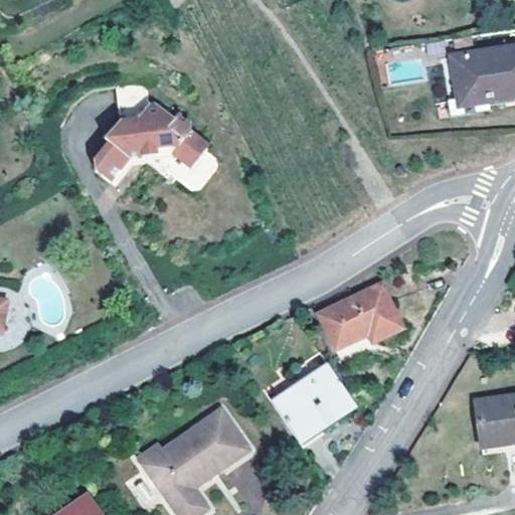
[(490,105),(514,100),(514,49),(453,58),(460,110),(490,105)]
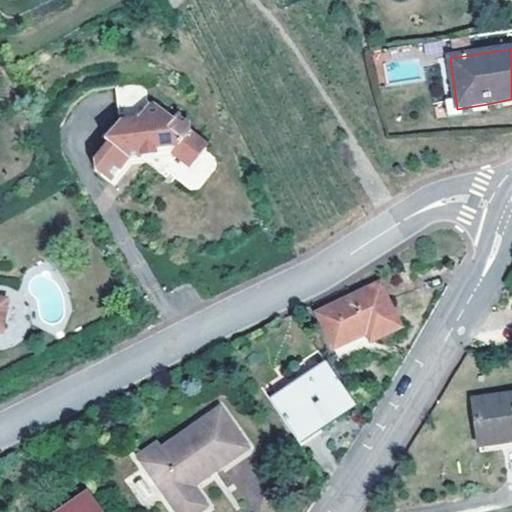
[(171,119),(145,100),(146,81),(116,81),(115,124),(106,122),(97,134),(101,137),(86,156),(90,160),(87,164),(108,182),(126,158),(139,157),(170,153),(188,167),(203,150),(206,146),(187,131),(190,126),(186,122),(175,113),(171,119)]
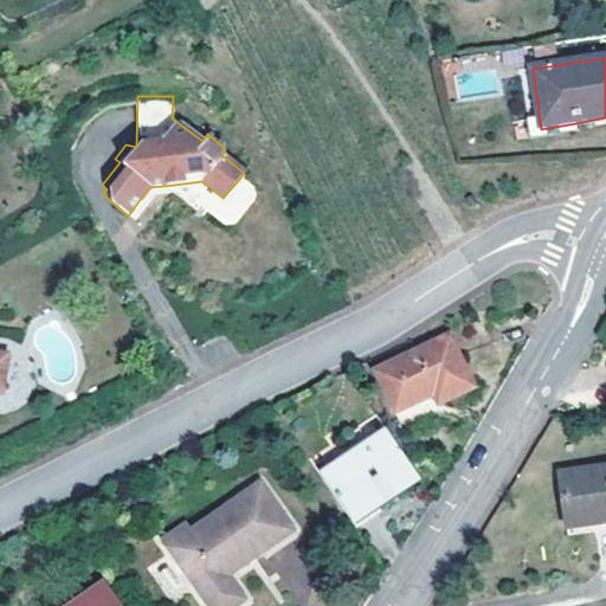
[(605,128),(605,117),(577,123),(578,133),(605,128)]
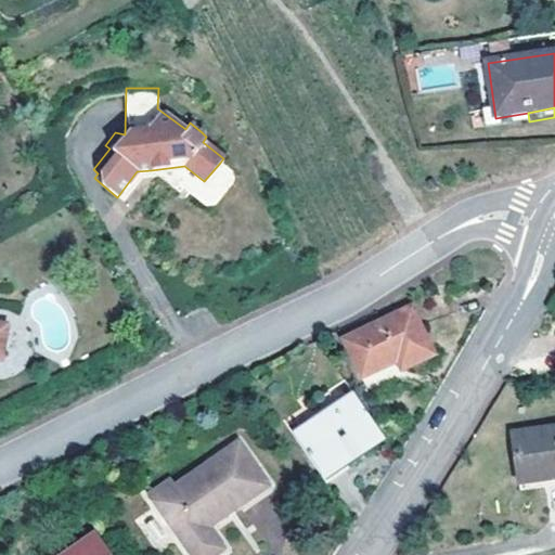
[(529,121),(528,113),(495,118),(487,119),(488,133),(529,127),(529,121)]
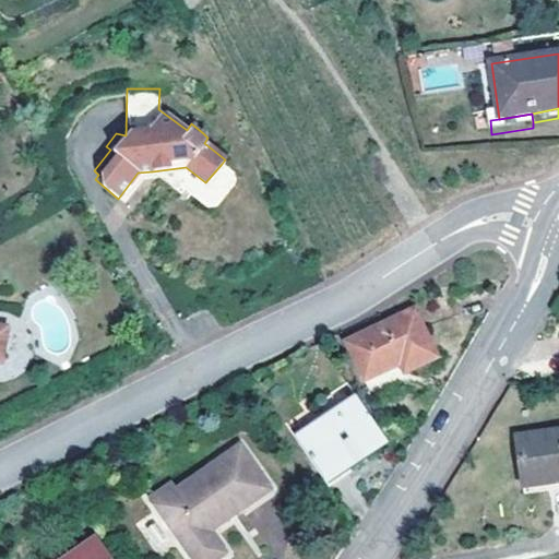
[(186,167),(152,171),(158,177),(175,190),(179,186),(206,207),(215,206),(234,183),(233,174),(222,164),(205,182),(186,167)]
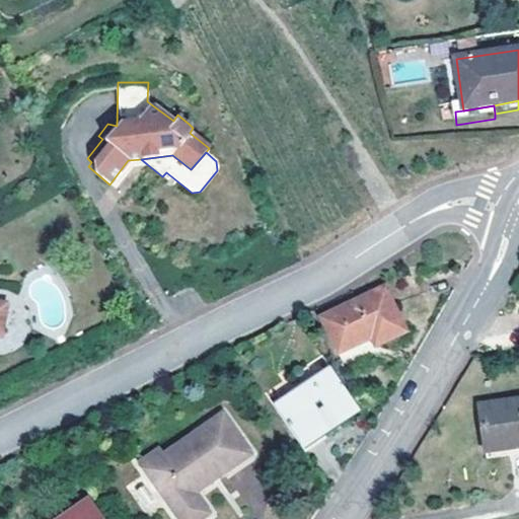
[(406,331),(386,288),(322,317),(340,354),(371,340),(375,347),(406,331)]
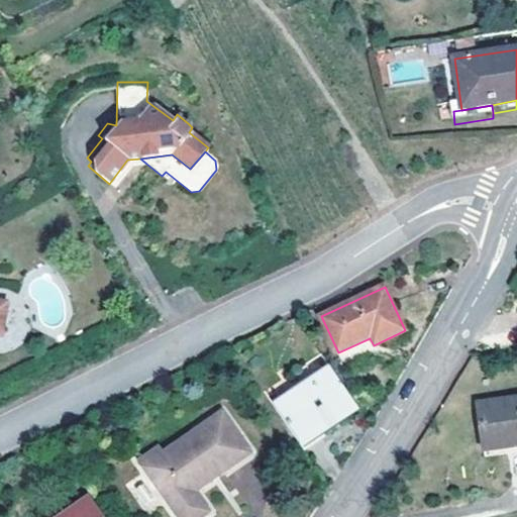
[(370,338),(338,352),(344,368),(377,353),(374,345),(370,338)]
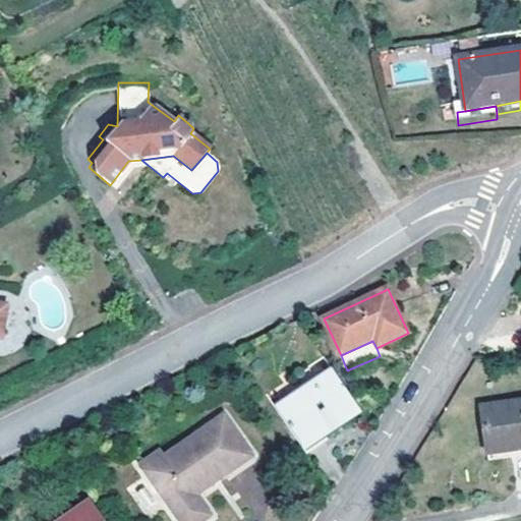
[(335,370),(276,409),(303,450),(335,428),(361,412),(335,370)]
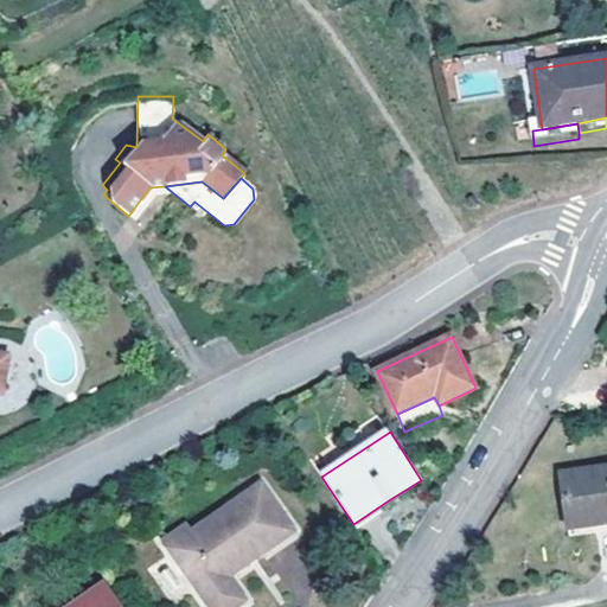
[(606,468),(562,475),(569,530),(602,524),(606,523),(606,468)]
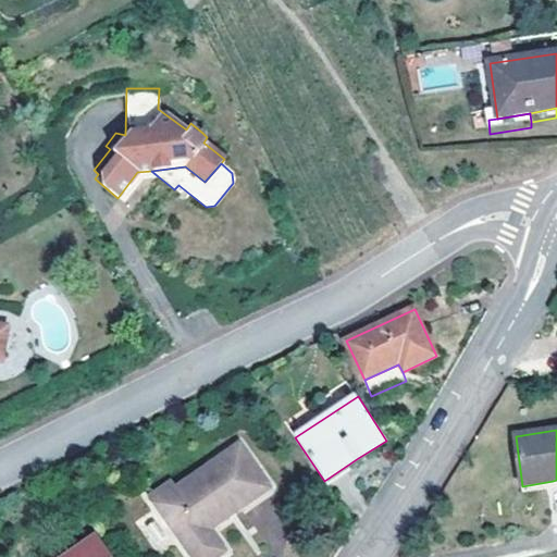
[(240,444),(175,487),(171,481),(151,494),(193,556),(217,556),(226,552),(210,529),(270,487),(240,444)]
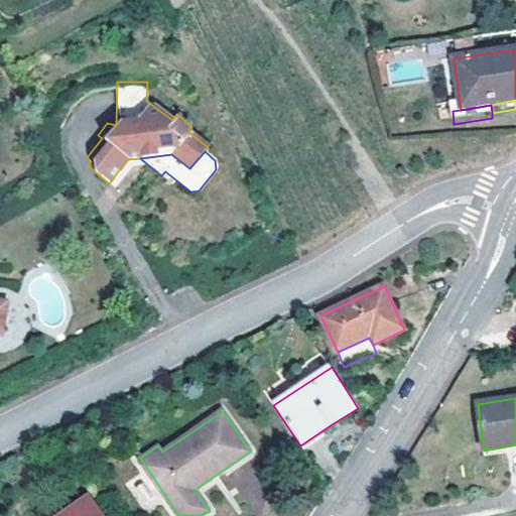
[(63,487),(76,504),(90,495),(78,478),(63,487)]
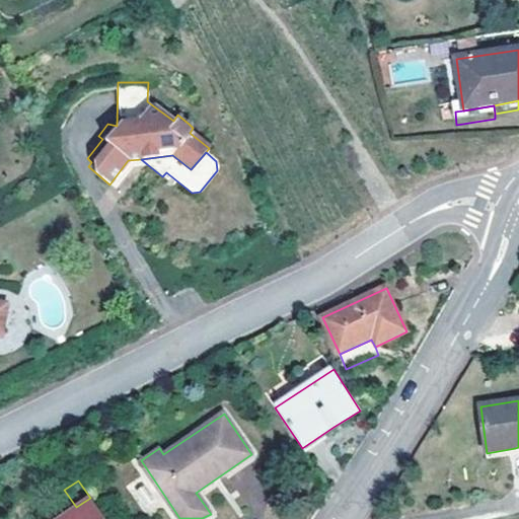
[(104,518),(90,498),(76,507),(58,518),(104,518)]
